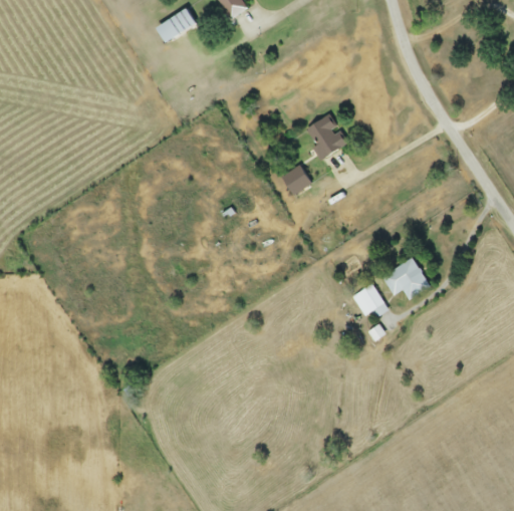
[(247,8),(242,0),(218,0),(229,19),(247,8)]
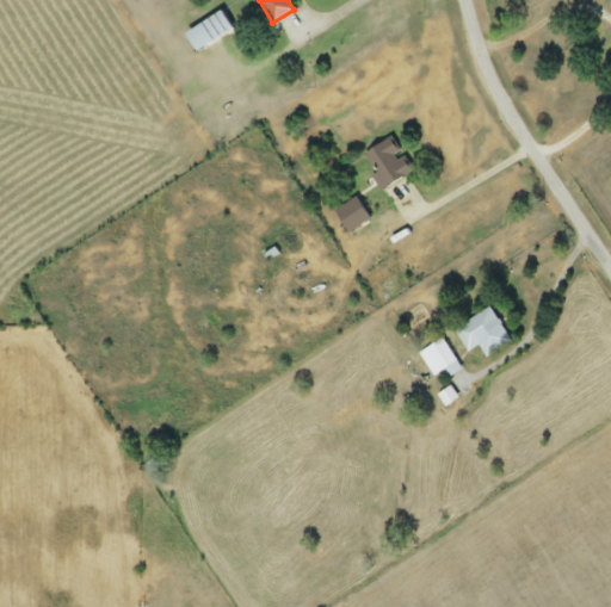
[(234,30),(223,11),(185,30),(196,49),(234,30)]
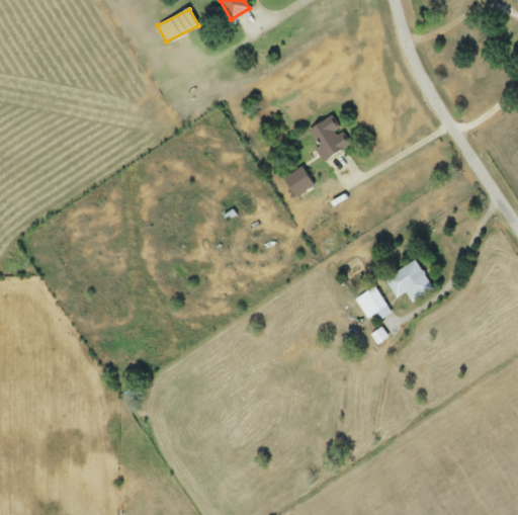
[(351,144),(341,130),(341,131),(331,114),(306,132),(326,161),(351,144)]
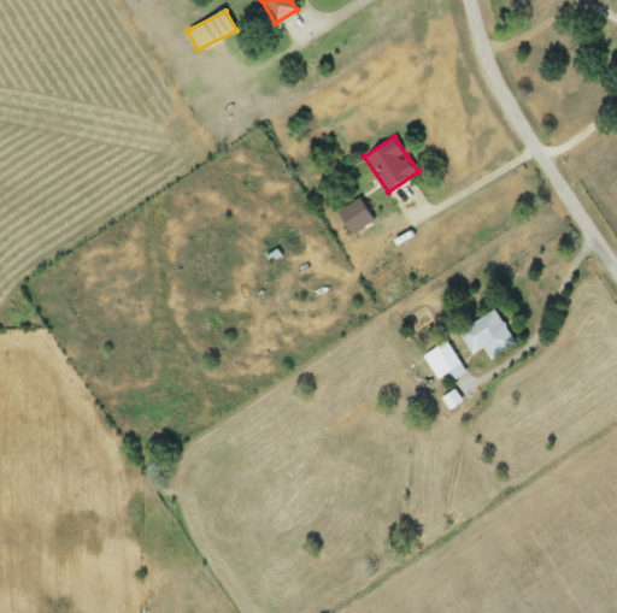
[(374,219),(358,196),(338,210),(353,234),(374,219)]
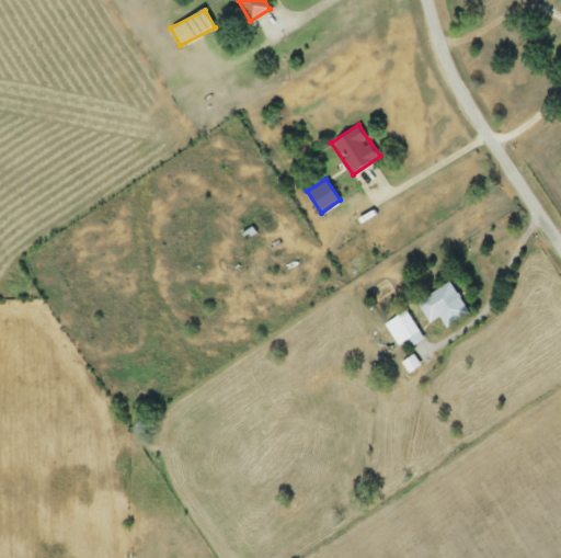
[(416,302),(425,316),(433,311),(444,329),(469,312),(450,281),(416,302)]
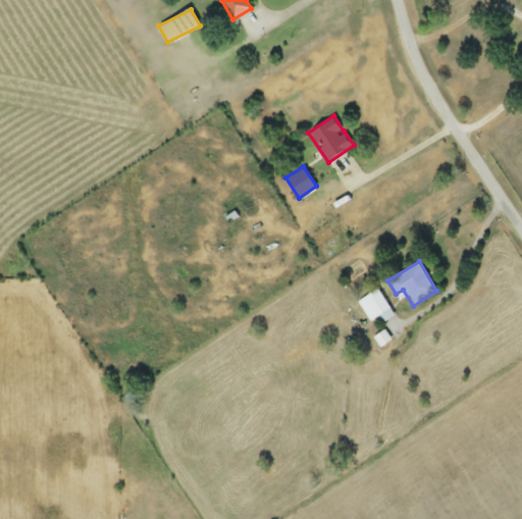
[(371,318),(375,315),(381,323),(395,313),(376,289),(358,302),(371,318)]
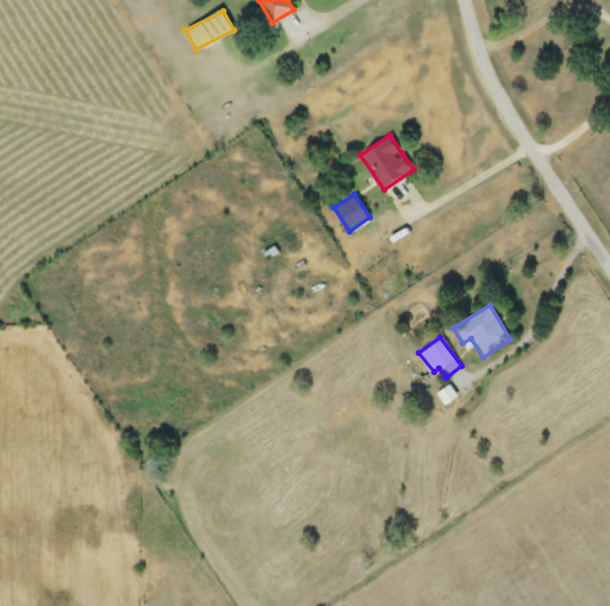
All buildings are outlined.
